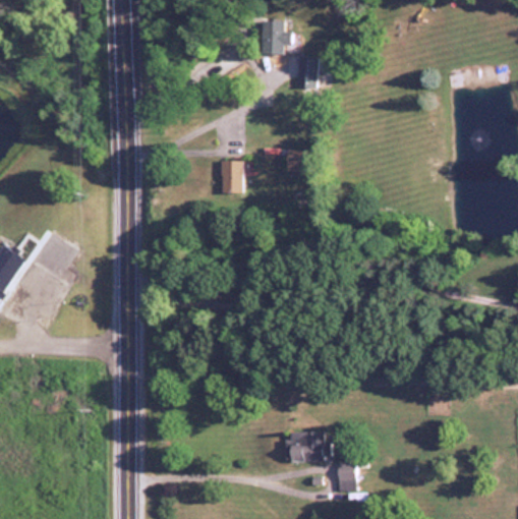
[(262,21),(262,55),(283,55),(283,45),(291,45),(291,33),(284,33),(284,21),(262,21)]
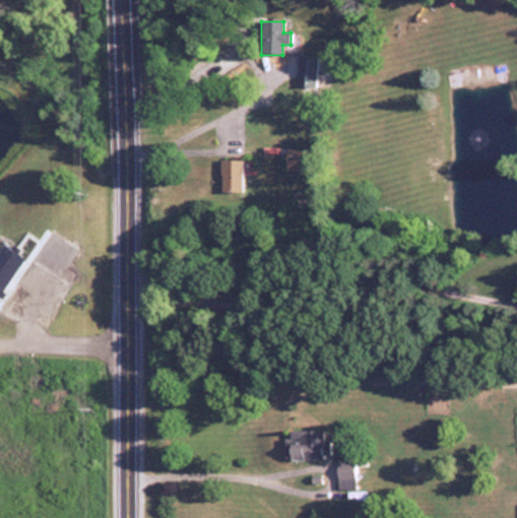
[(297,89),(316,89),(316,58),(297,58),(297,89)]
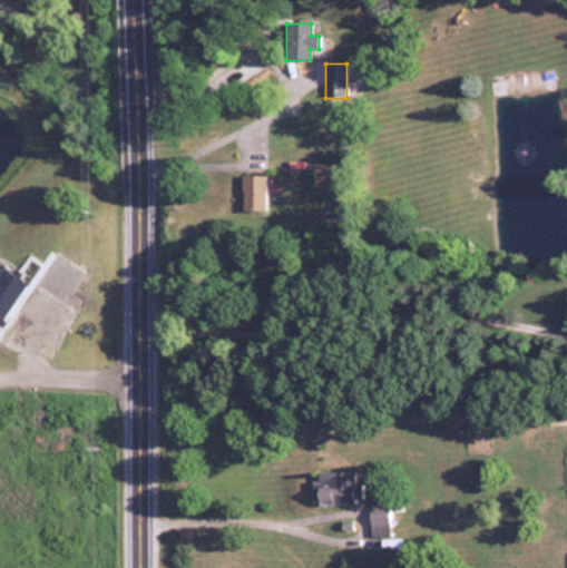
[(264,176),(242,176),(242,213),(264,213),(264,176)]
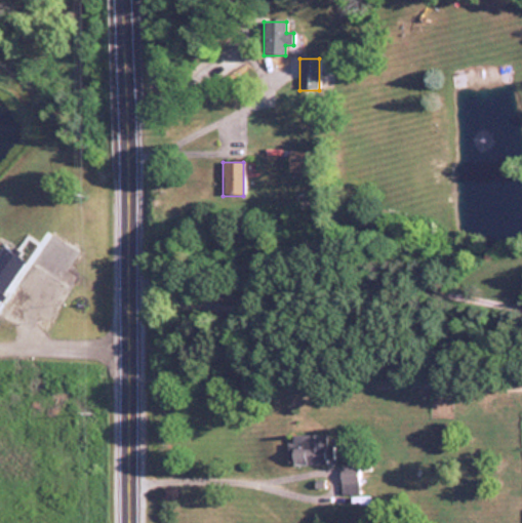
[(0,299),(3,302),(23,260),(0,249),(0,299)]
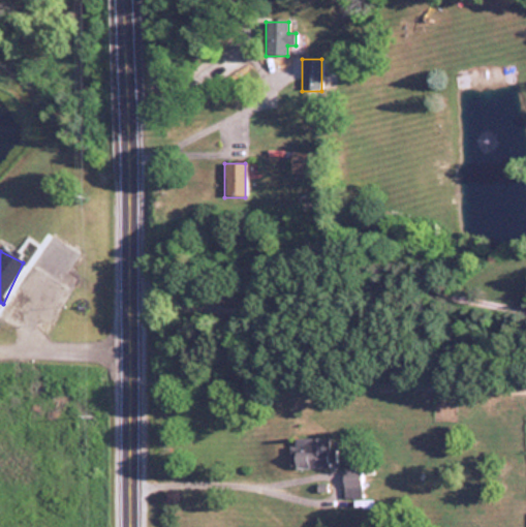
[(287,470),(333,470),(333,451),(328,451),(328,440),(287,440),(287,470)]
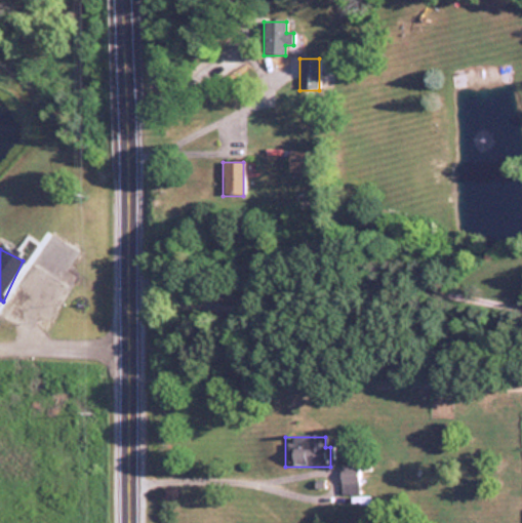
[(337,459),(337,495),(356,495),(356,459),(337,459)]
